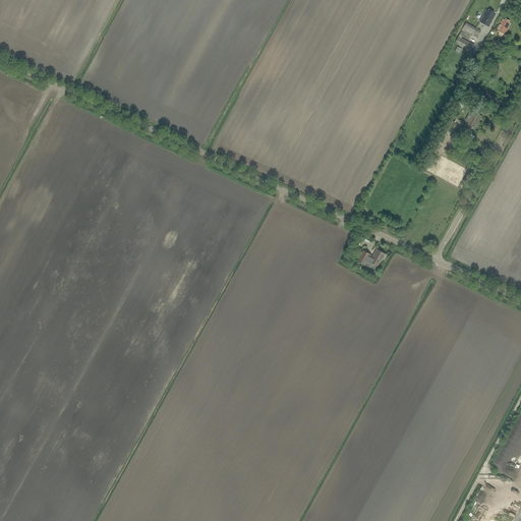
[(489,26),(496,14),(486,9),(480,21),(489,26)]
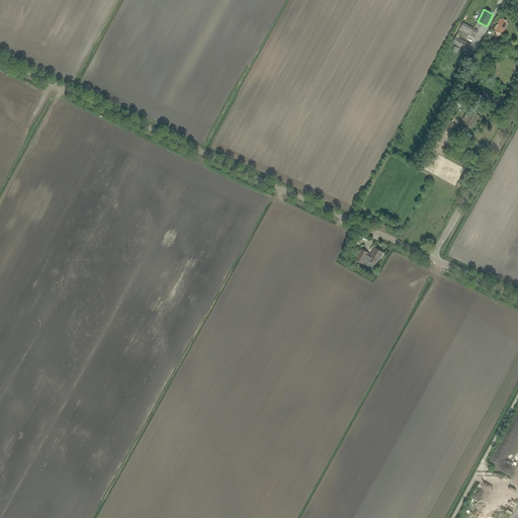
[(502,34),(508,23),(506,22),(507,20),(503,18),(502,20),(500,19),(494,30),(502,34)]
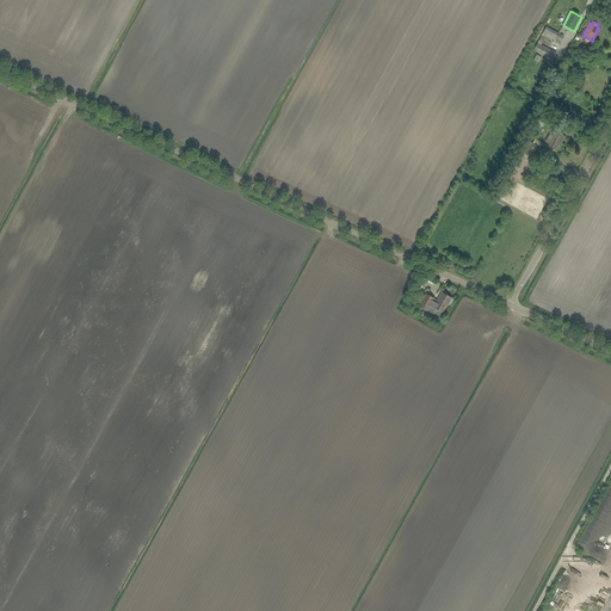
[(534,51),(553,61),(556,53),(551,50),(555,43),(560,45),(565,37),(547,26),(534,51)]
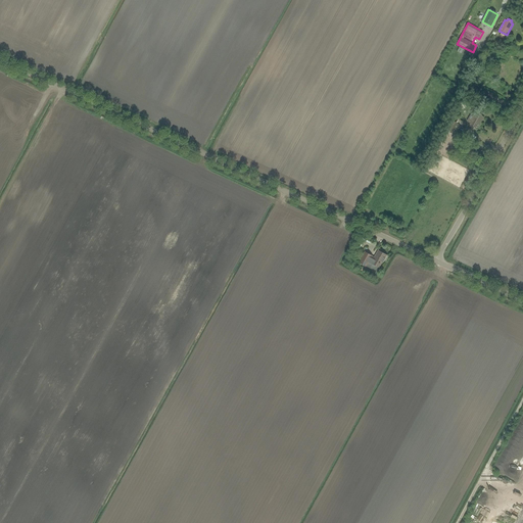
[(475,112),(468,125),(476,129),(483,116),(481,115),(482,113),(478,110),(477,113),(475,112)]
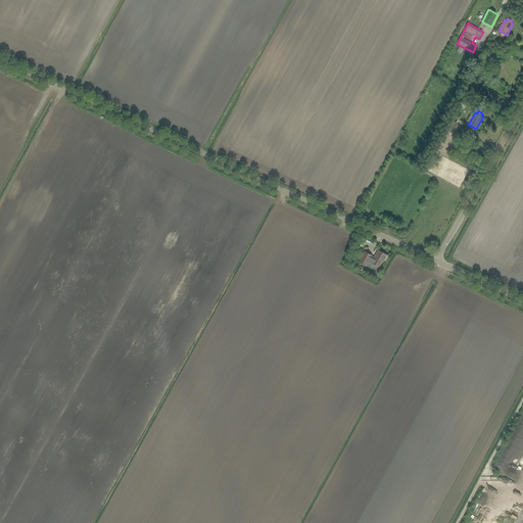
[(456,123),(450,132),(449,133),(455,136),(455,135),(460,138),(463,133),(458,130),(461,126),(456,123)]
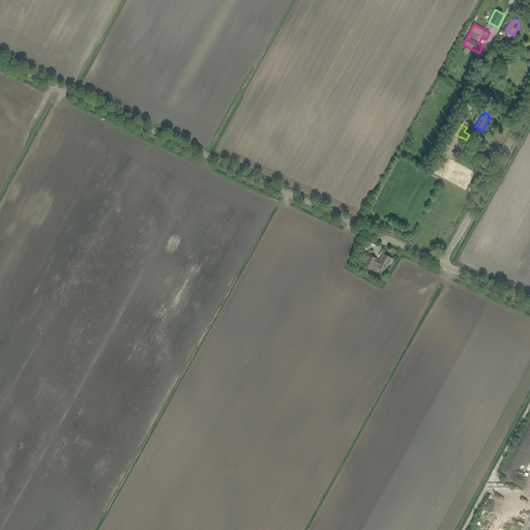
[(389,265),(393,259),(384,254),(380,261),(378,260),(376,262),(379,263),(377,266),(380,268),(378,271),(382,274),(387,264),(389,265)]
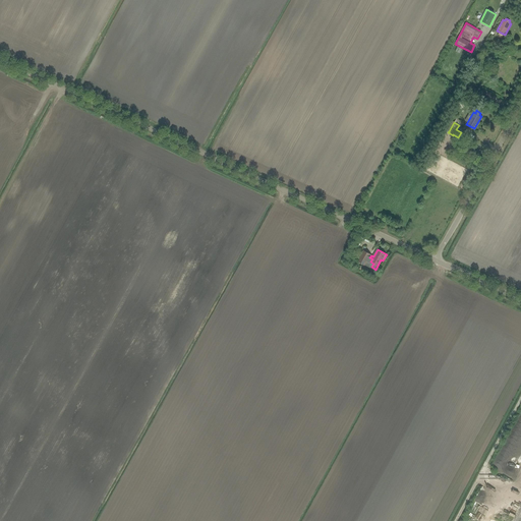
[(371,255),(371,254),(364,250),(358,261),(365,265),(369,257),(371,255)]
